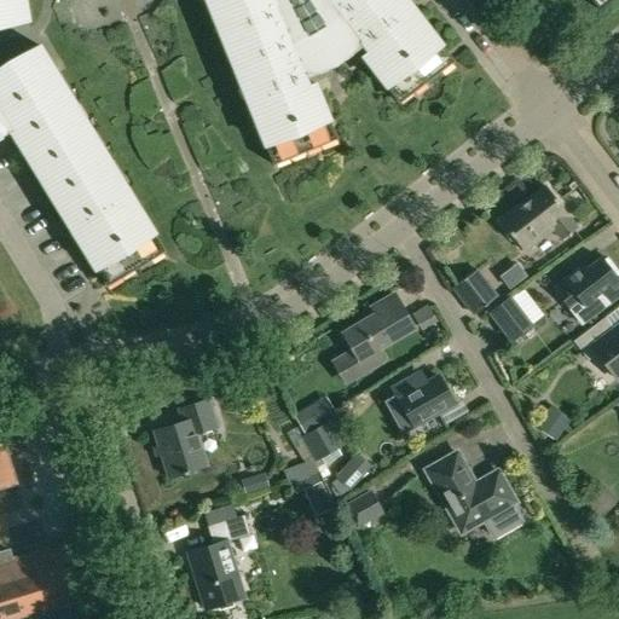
[(0,0),(0,24),(28,19),(24,0),(22,0),(23,0),(22,0),(0,0)]
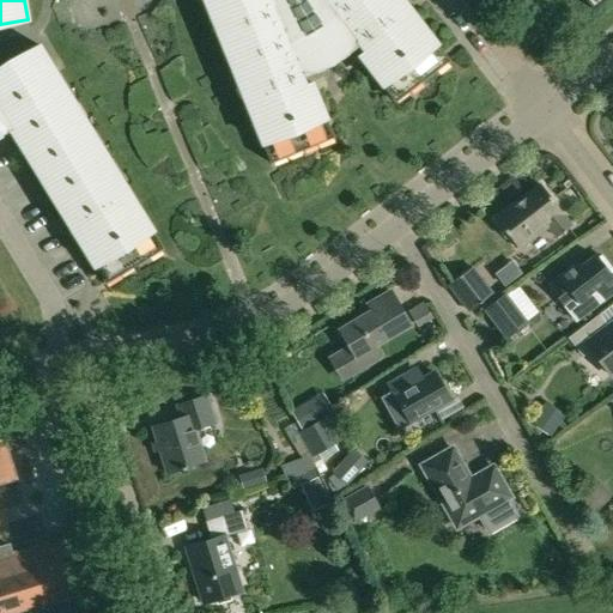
[(202,0),(269,164),(334,138),(311,83),(305,85),(302,77),(333,65),(358,44),(363,52),(358,55),(395,103),(449,61),(402,0),(202,0)]
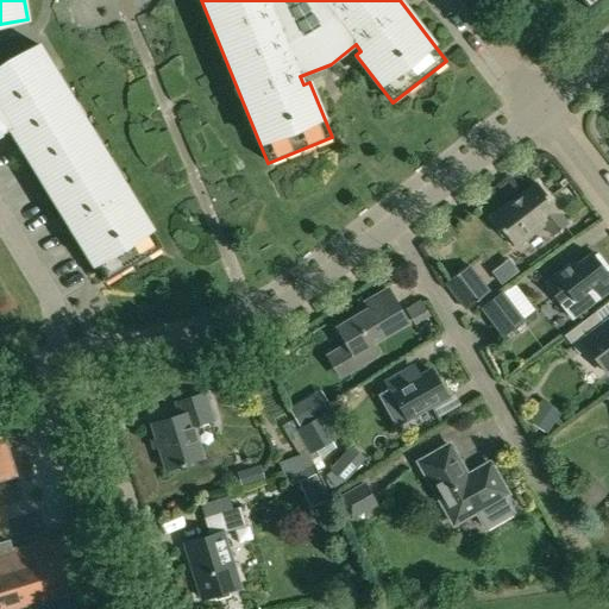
[(583,0),(591,10),(603,0),(583,0)]
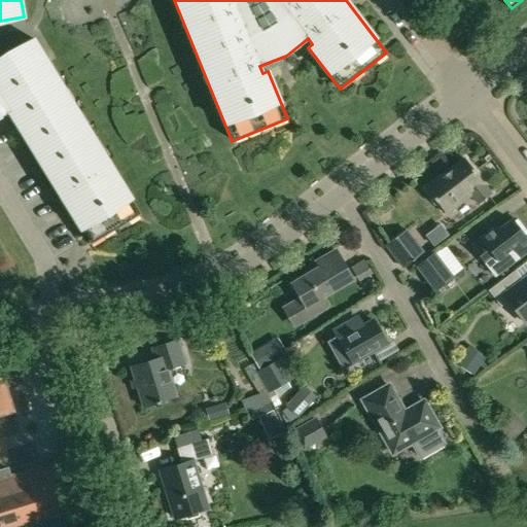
[(0,117),(1,117),(10,111),(65,200),(63,201),(90,245),(140,214),(33,39),(0,60),(0,117)]
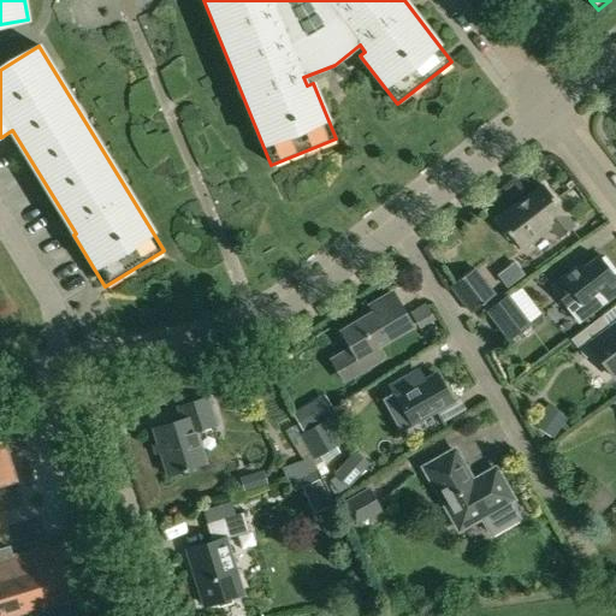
[(543,187),(497,221),(520,252),(534,240),(532,236),(550,223),(552,225),(549,227),(558,240),(574,227),(543,187)]
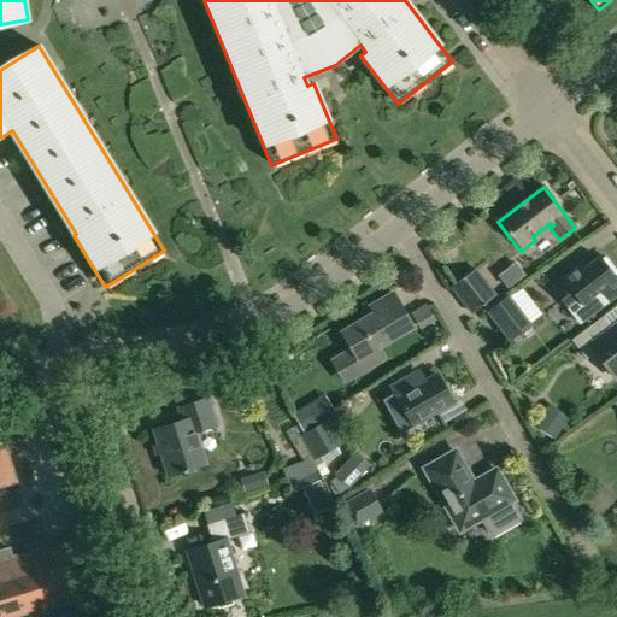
[(565,282),(554,291),(581,324),(616,295),(616,281),(613,276),(616,272),(616,271),(605,258),(601,260),(599,258),(585,270),(581,265),(563,278),(565,282)]
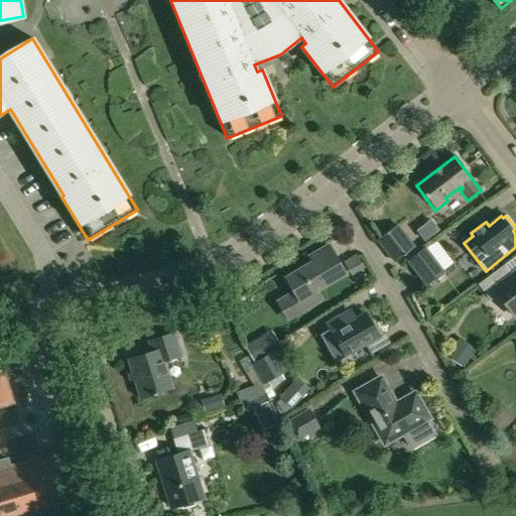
[(378,240),(395,262),(413,249),(414,248),(397,225),(378,240)]
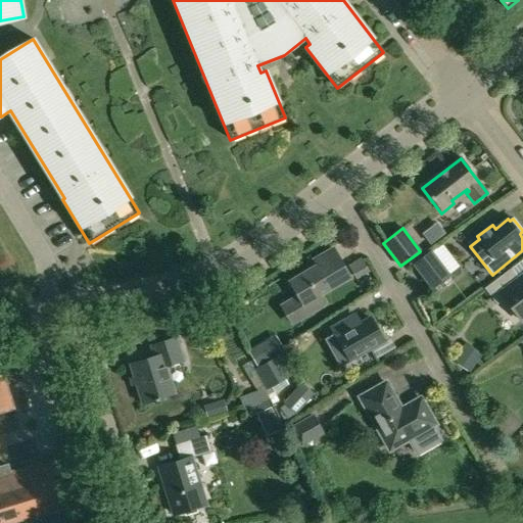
[(413,265),(432,290),(450,275),(449,273),(459,266),(449,254),(452,253),(444,243),(432,251),(431,249),(413,265)]
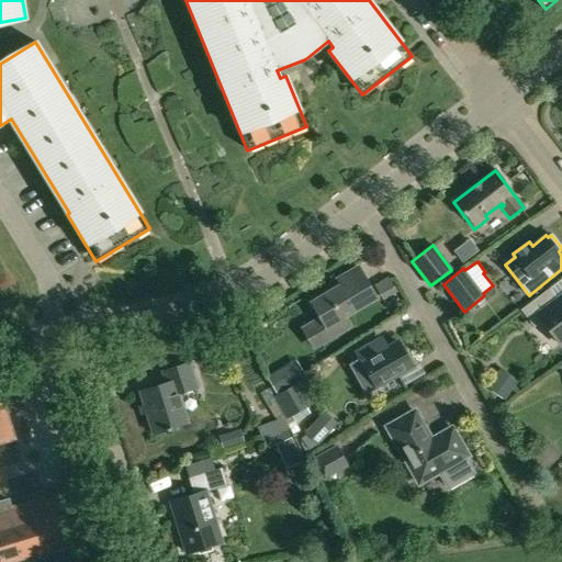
[(319,317),(303,327),(314,347),(347,327),(341,317),(357,308),(351,299),(368,289),(360,276),(344,285),(343,285),(312,304),(319,317)]
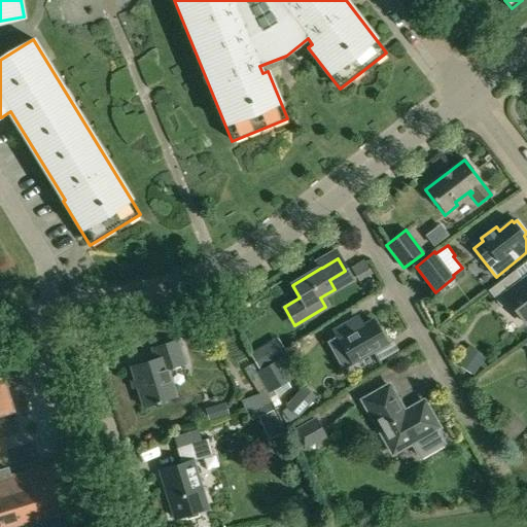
[(372,273),(363,259),(350,267),(359,281),(372,273)]
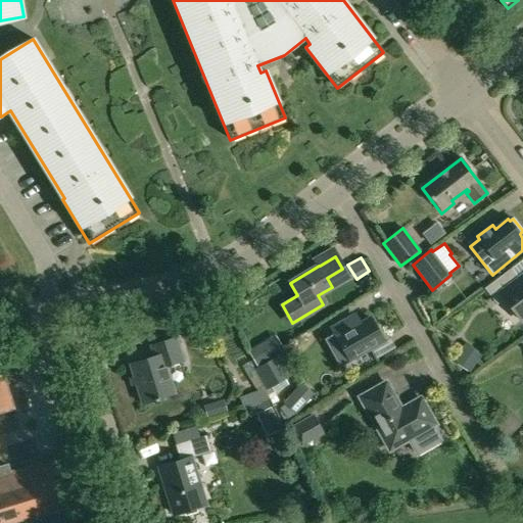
[(512,269),(485,289),(497,305),(505,299),(520,321),(522,319),(522,274),(518,278),(512,269)]
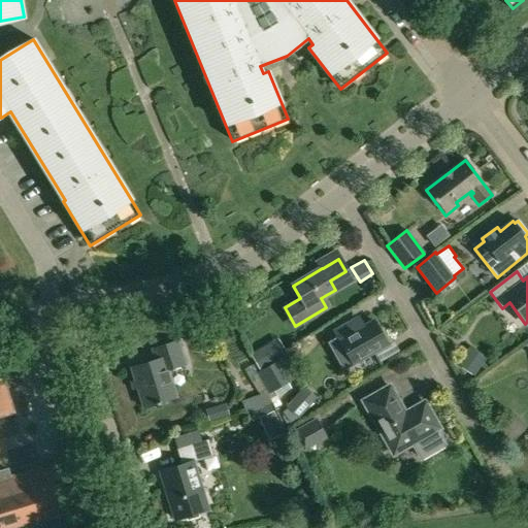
[(337,337),(328,343),(342,369),(388,344),(373,321),(364,326),(360,318),(334,332),(337,337)]
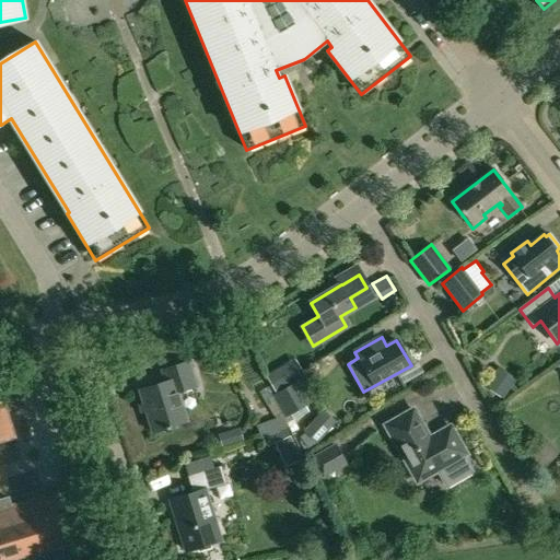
[(161,370),(165,382),(174,380),(177,392),(196,386),(188,362),(161,370)]
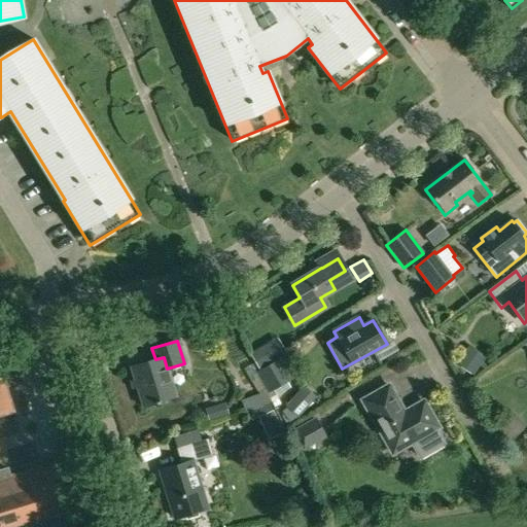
[(261,370),(274,362),(265,347),(252,354),(261,370)]
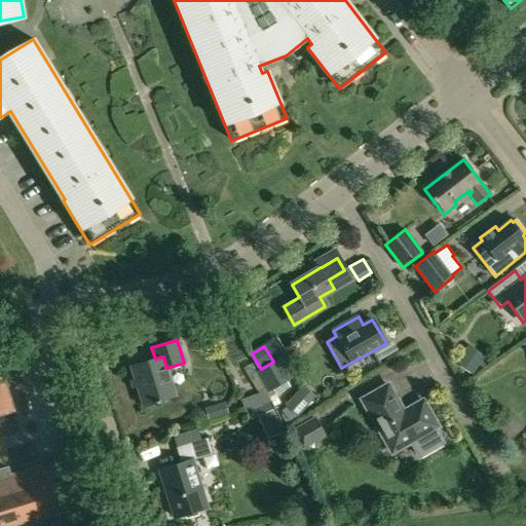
[(457,364),(471,374),(480,362),(465,351),(457,364)]
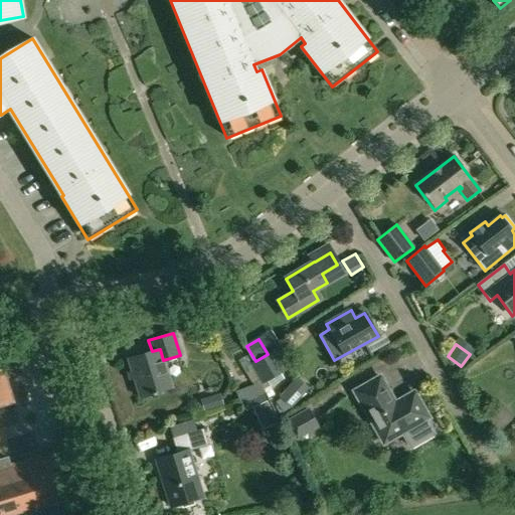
[(160,349),(152,351),(129,358),(140,397),(171,388),(163,360),(160,349)]
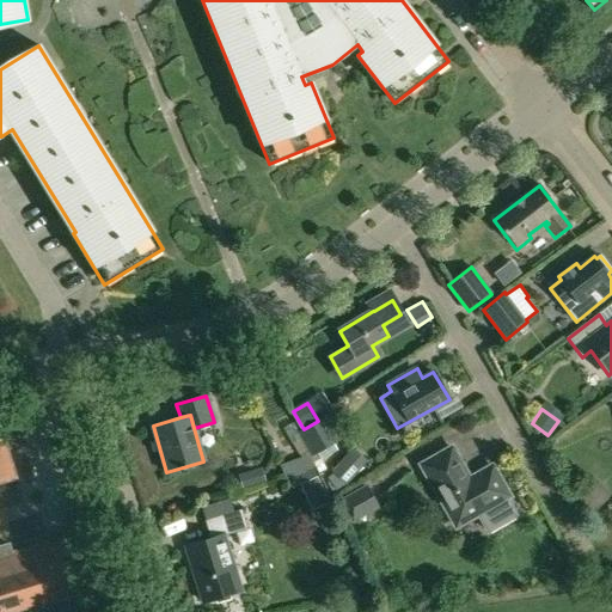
[(298,433),(298,434),(311,457),(318,453),(340,440),(325,416),(318,421),(304,429),(298,433)]
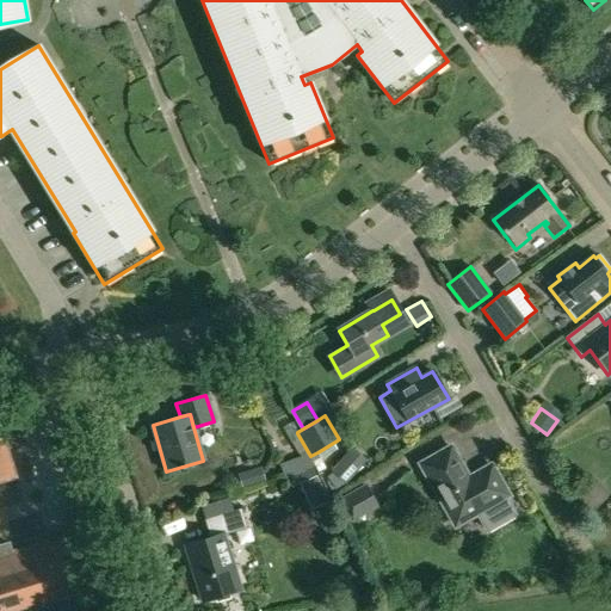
[(0,610),(4,610),(88,586),(73,535),(0,557),(0,481),(14,477),(1,433),(0,432),(0,610)]
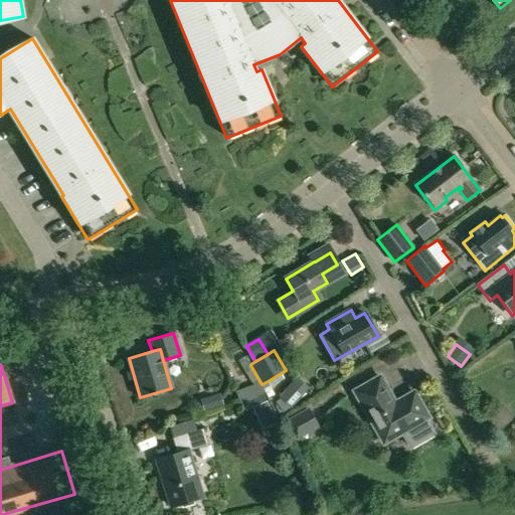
[(382,373),(352,390),(384,447),(433,418),(414,388),(396,398),(382,373)]
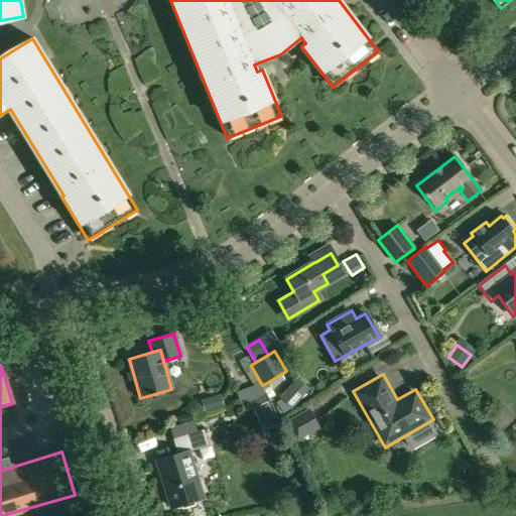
[(271,387),(268,382),(262,385),(269,398),(275,394),(271,387)]
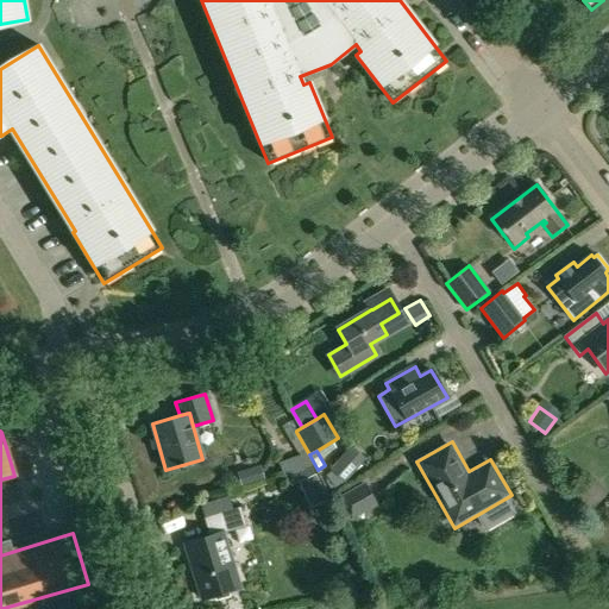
[(253,468),(243,471),(246,483),(257,479),(253,468)]
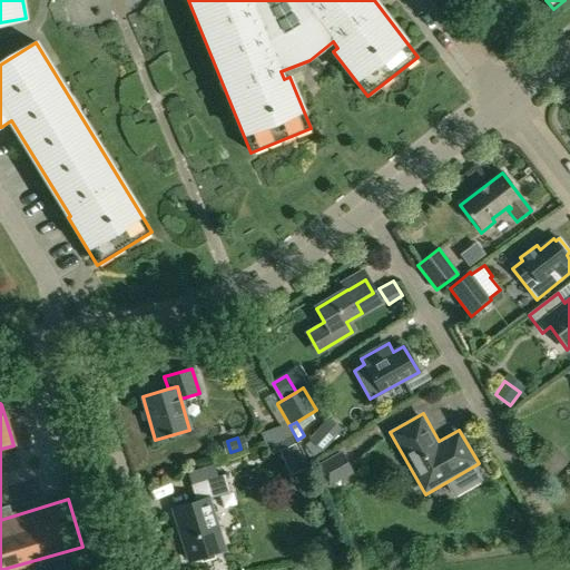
[(285,459),(292,475),(308,469),(301,452),(285,459)]
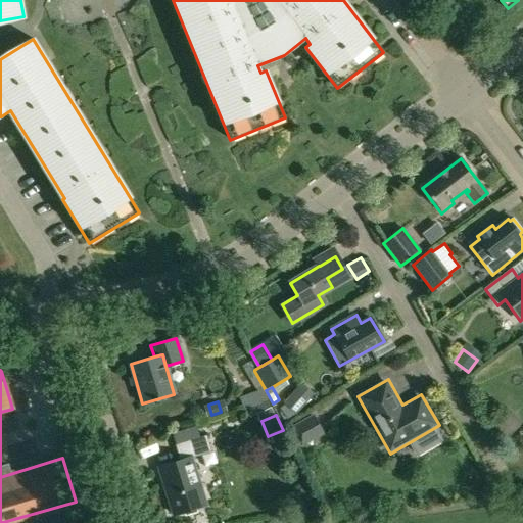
[(300,439),(319,428),(311,415),(292,425),(300,439)]
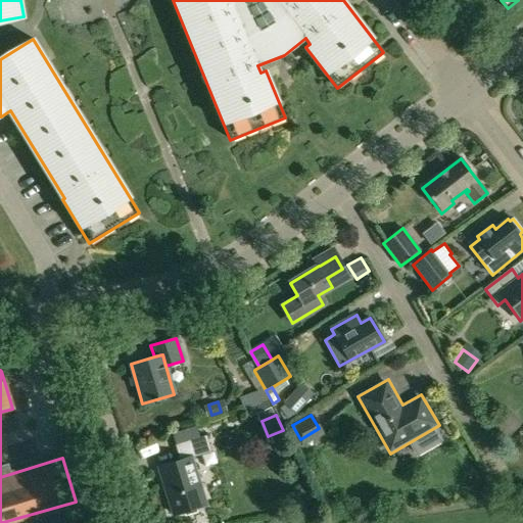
[(4,427),(11,447),(33,440),(27,420),(4,427)]
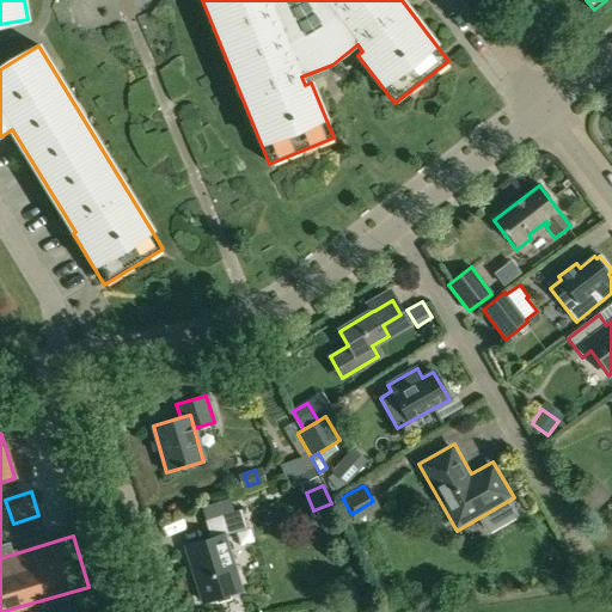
[(212,540),(187,548),(202,601),(242,591),(225,536),(248,528),(242,509),(206,520),(212,540)]
